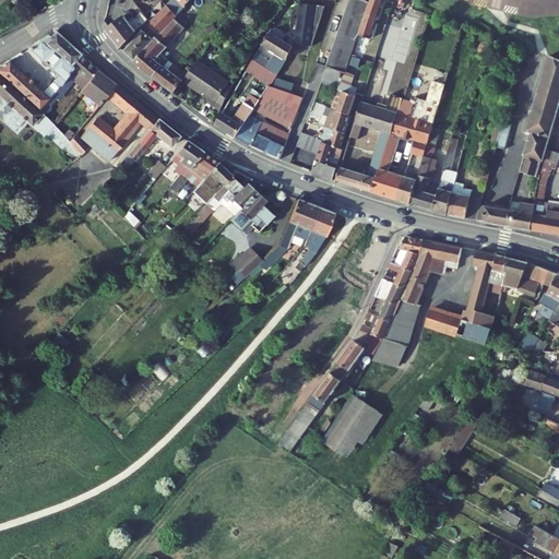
[(358,35),(370,2),(365,0),(349,0),(326,67),(345,73),(346,72),(348,64),(352,56),(358,35)]
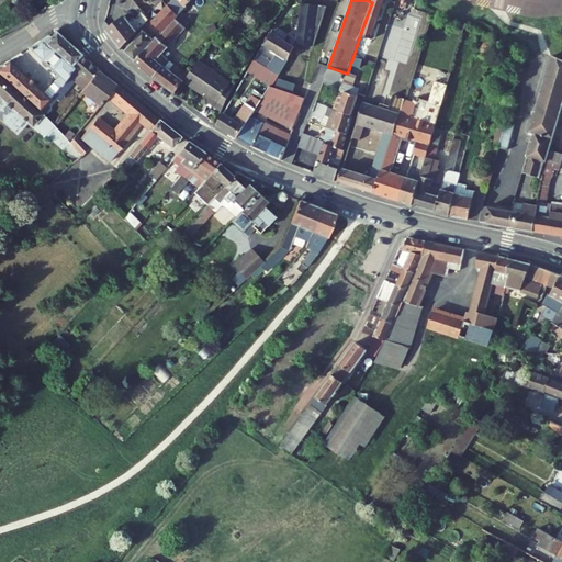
[(372,38),(386,0),(372,0),(372,2),(360,35),(353,56),(360,58),(367,37),(372,38)]
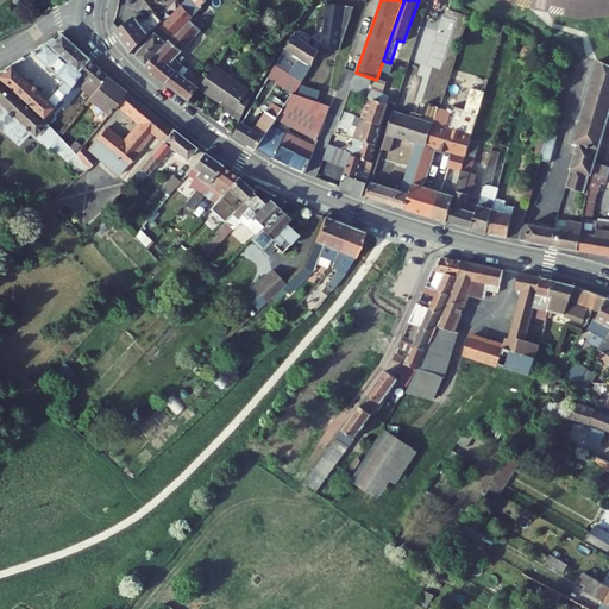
[(328,2),(321,48),(341,50),(356,7),(328,2)]
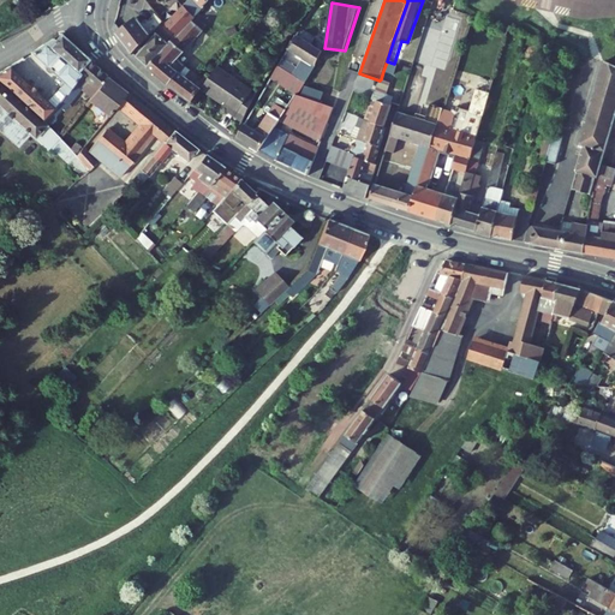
[(183,6),(166,23),(177,35),(190,22),(193,17),(183,6)]
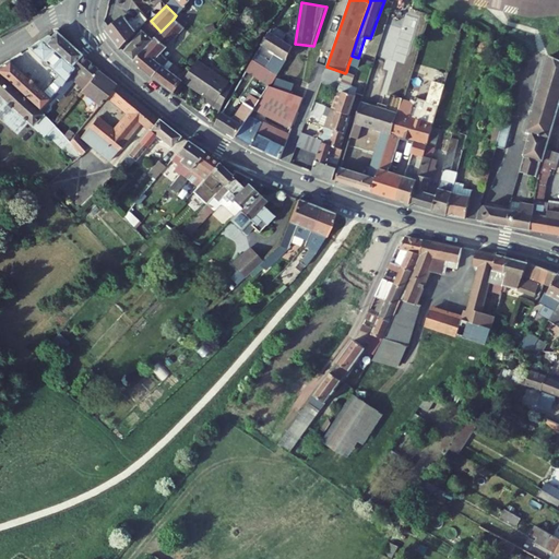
[(109,26),(106,30),(121,49),(140,28),(149,20),(143,13),(135,20),(133,19),(129,22),(123,15),(109,26)]
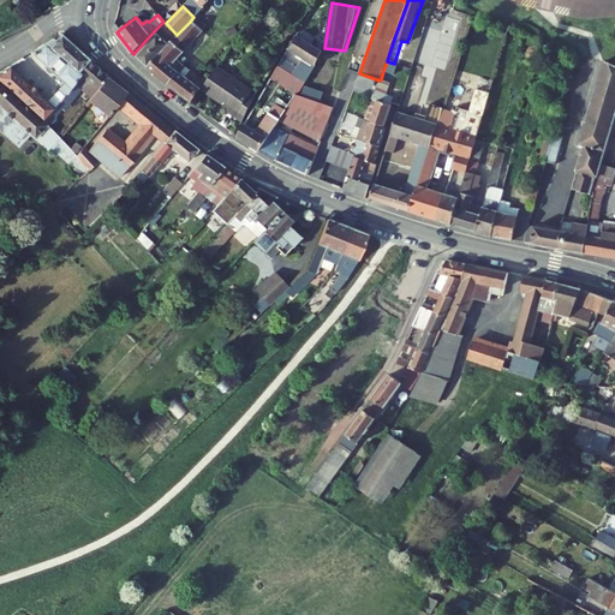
[(156,33),(136,57),(148,67),(177,35),(166,23),(163,22),(154,31),(156,33)]
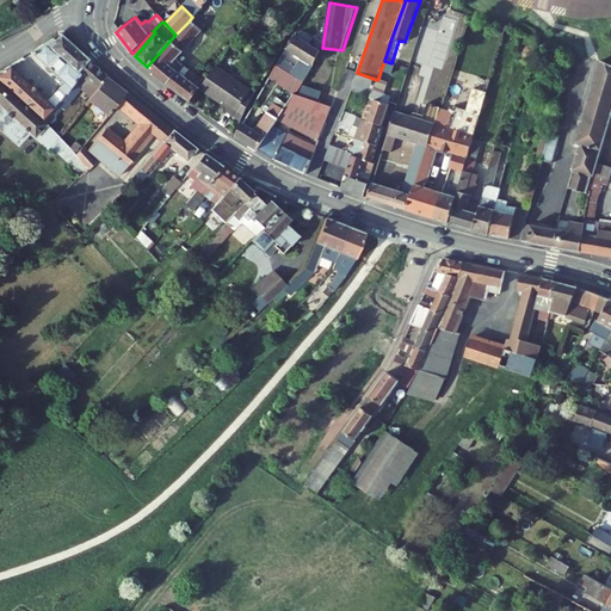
[(176,35),(147,67),(168,84),(183,66),(176,60),(177,57),(201,32),(189,22),(176,35)]
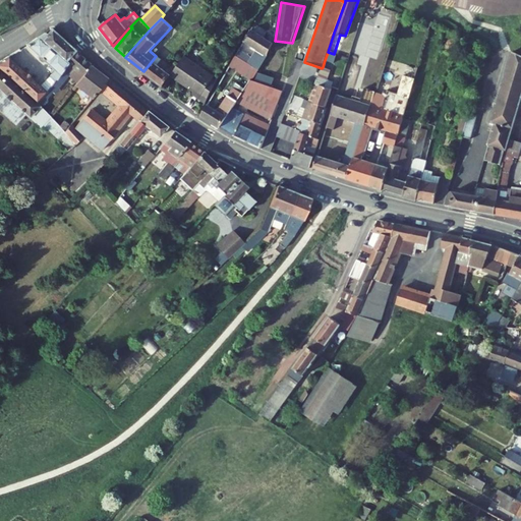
[(56,69),(60,73),(67,62),(65,60),(75,50),(52,30),(47,35),(45,33),(27,44),(40,54),(40,58),(43,61),(47,61),(56,69)]
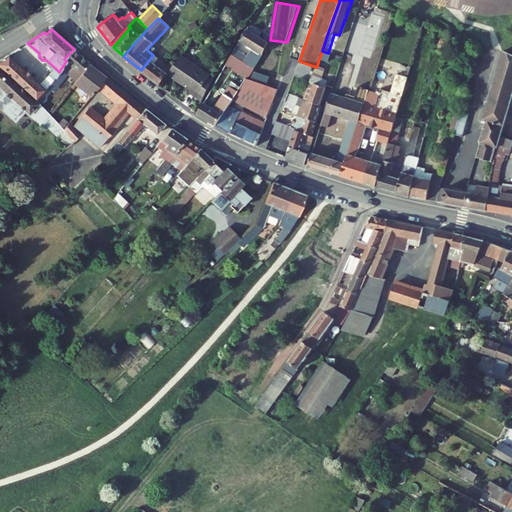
[(235,56),(255,69),(263,55),(269,42),(247,29),(240,40),(257,51),(252,59),(238,51),(235,56)]
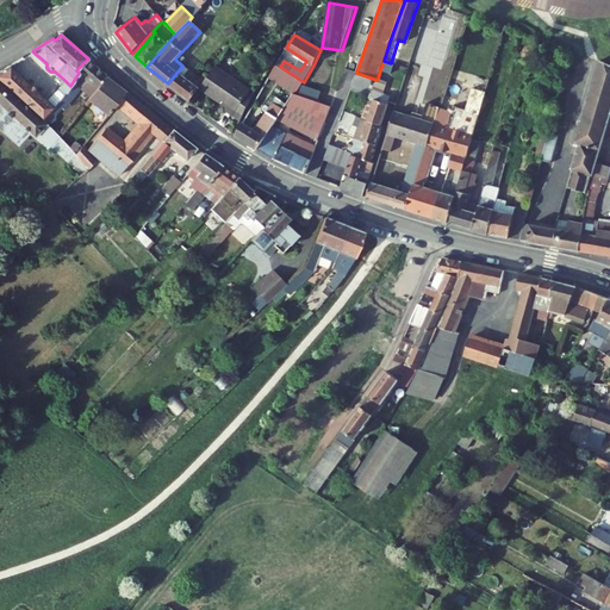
[(571,50),(539,39),(536,47),(568,58),(571,50)]
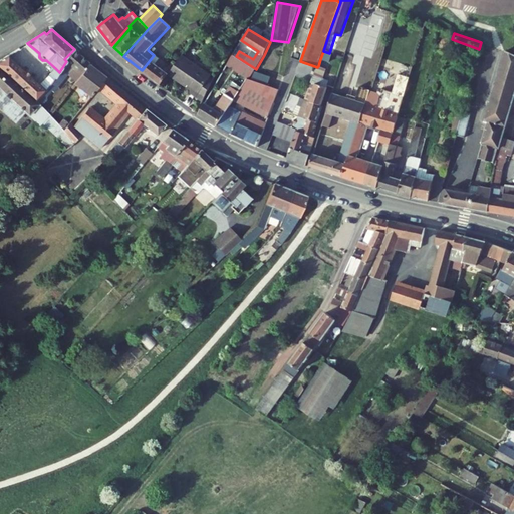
[(68,74),(76,81),(89,64),(90,63),(74,49),(64,59),(66,61),(59,72),(54,79),(49,87),(52,90),(57,84),(59,86),(68,74)]
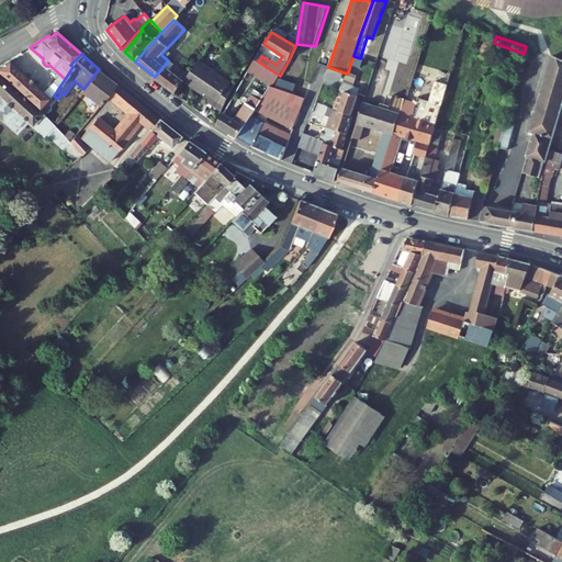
[(360,58),(353,56),(350,65),(356,66),(357,67),(360,58)]
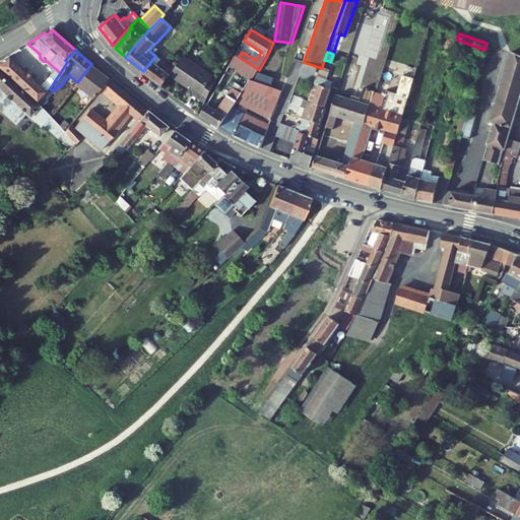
[(519,96),(519,56),(510,52),(505,69),(490,122),(495,124),(510,128),(503,149),(504,150),(507,140),(511,127),(519,96)]
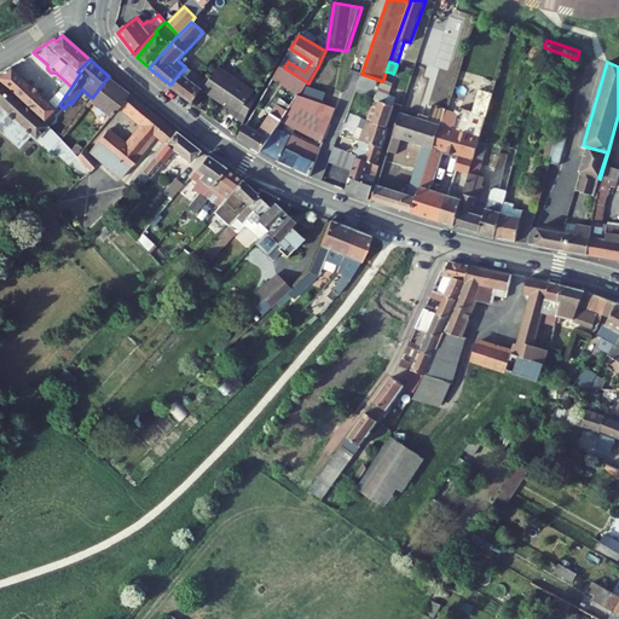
[(185,67),(171,85),(194,103),(203,90),(208,82),(186,65),(185,67)]
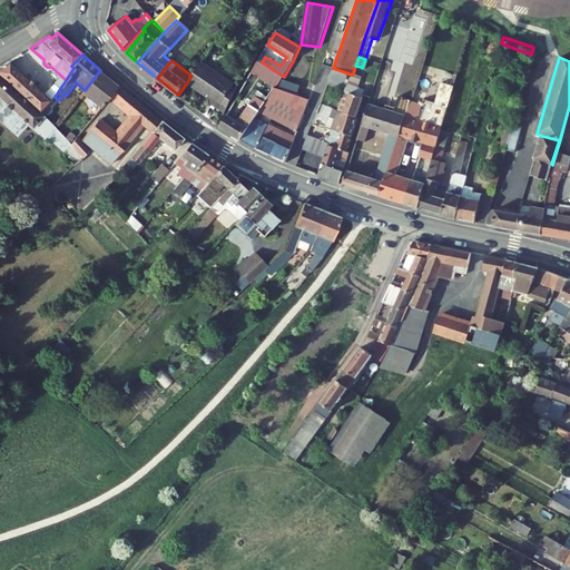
[(257,60),(251,74),(274,87),(276,88),(284,77),(262,62),(257,60)]
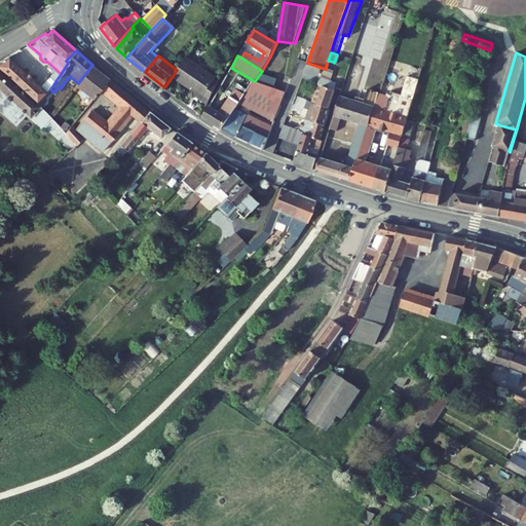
[(9,57),(0,62),(0,69),(38,104),(45,95),(47,92),(50,89),(55,81),(49,77),(40,86),(9,57)]
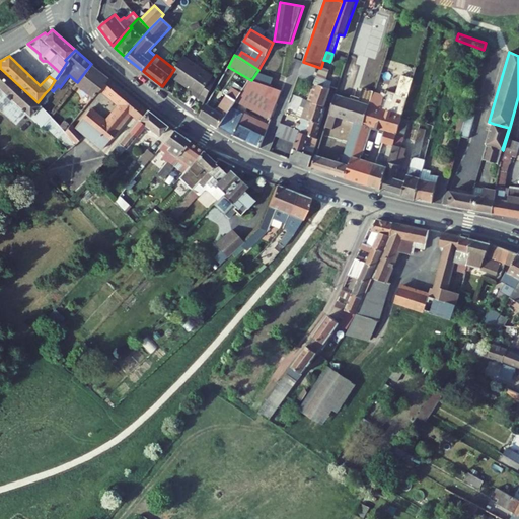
[(174,69),(170,75),(190,87),(194,90),(193,92),(206,101),(216,80),(212,78),(214,76),(183,56),(174,69)]
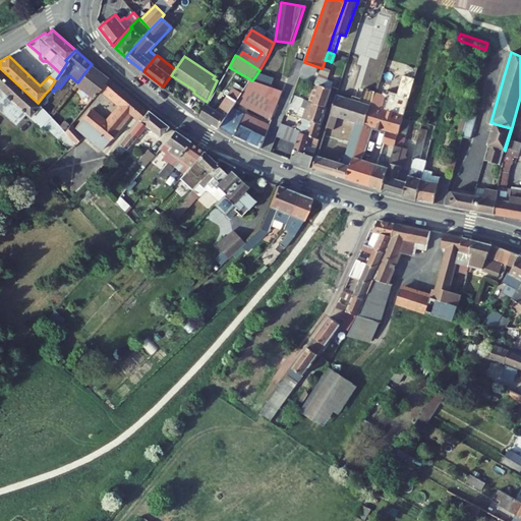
[(75,84),(93,98),(101,89),(108,78),(91,65),(77,82),(75,84)]
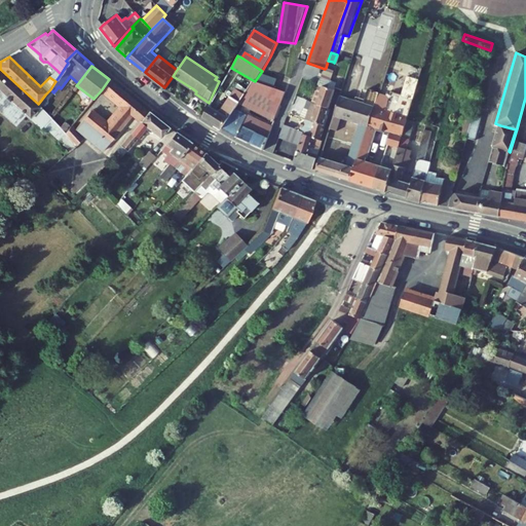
[(312,103),(329,108),(335,90),(335,89),(335,88),(337,83),(331,80),(334,71),(331,70),(326,68),(325,69),(324,74),(312,103)]
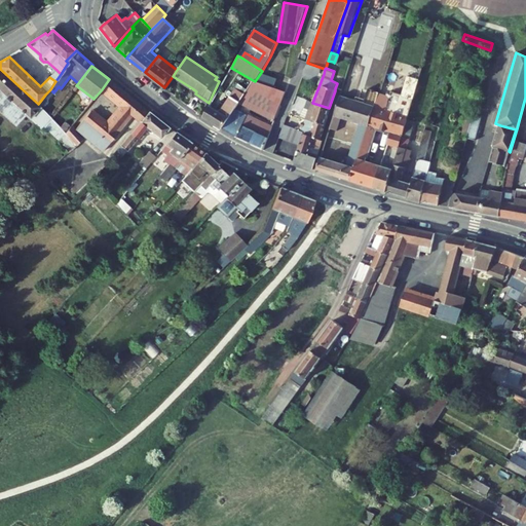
[(38,104),(0,69),(0,96),(1,98),(0,99),(0,110),(5,115),(14,105),(26,115),(41,129),(44,126),(51,117),(42,107),(38,104)]
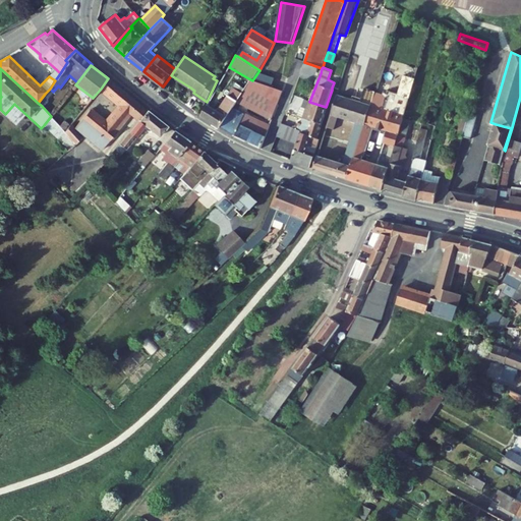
[(56,69),(49,76),(55,80),(60,73),(56,69)]
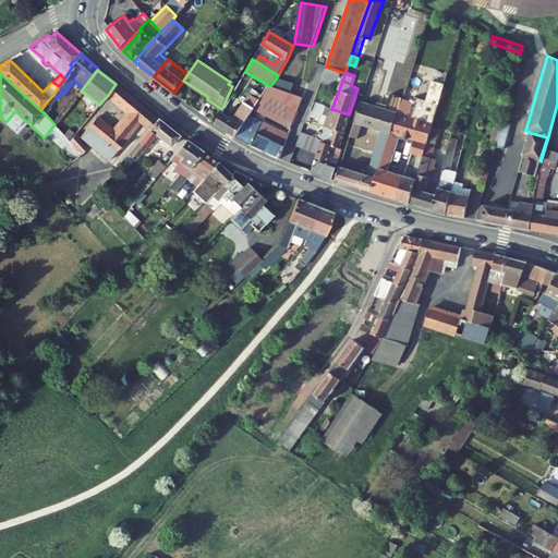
[(377,80),(375,91),(399,97),(401,86),(377,80)]
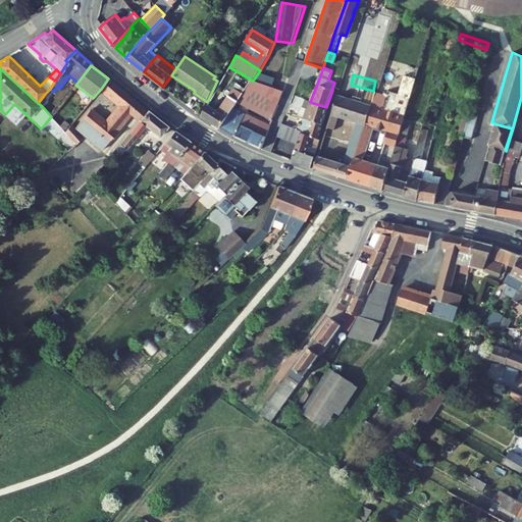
[(371,106),(365,125),(373,127),(388,132),(385,143),(392,145),(396,146),(404,118),(416,79),(405,75),(401,91),(404,92),(403,95),(400,94),(388,91),(386,96),(375,92),(371,106)]
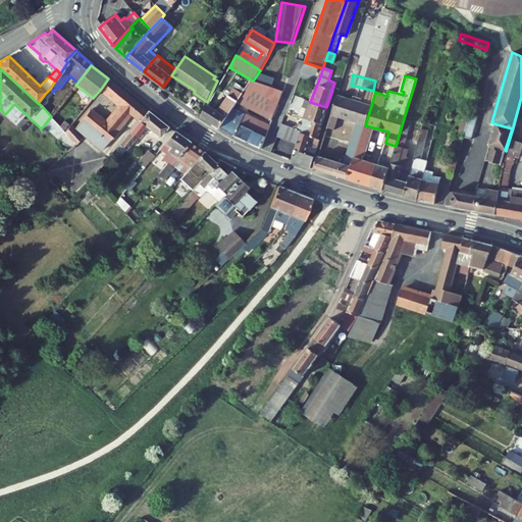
[(115,84),(109,79),(108,79),(101,89),(107,94),(115,84)]
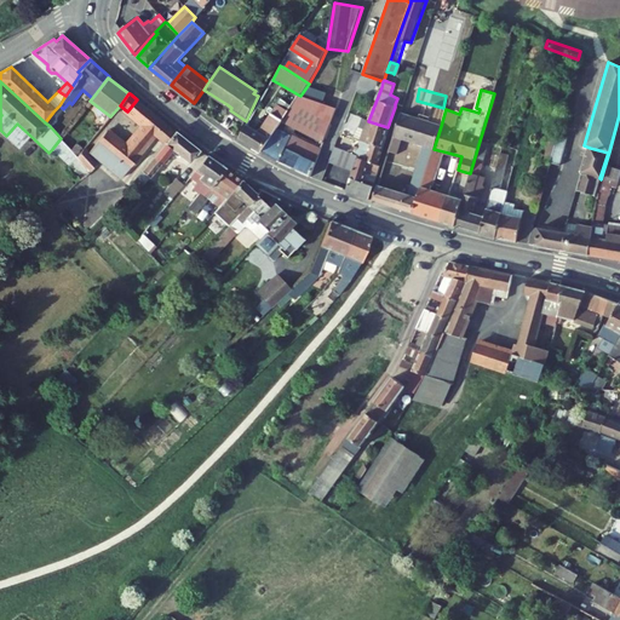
[(288,110),(282,120),(323,143),(337,108),(300,96),(298,95),(288,110)]
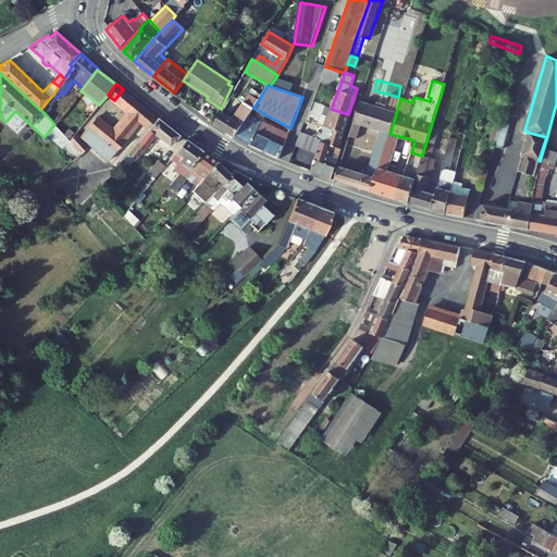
[(79,136),(109,160),(140,122),(148,130),(157,119),(123,89),(114,100),(128,113),(113,132),(96,116),(79,136)]
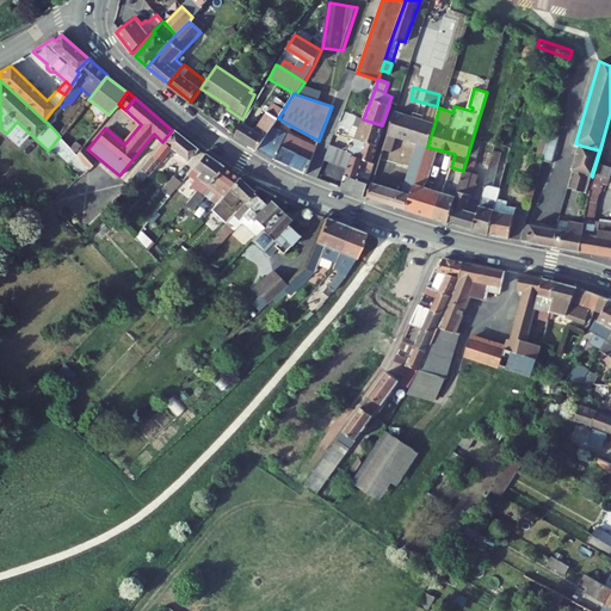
[(244,122),(236,136),(258,149),(273,125),(278,118),(284,109),(273,102),(255,129),(244,122)]
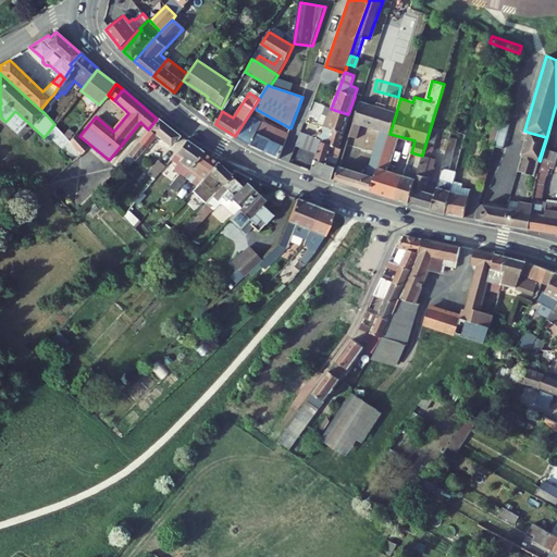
[(48,100),(40,110),(45,113),(52,103),(48,100)]
